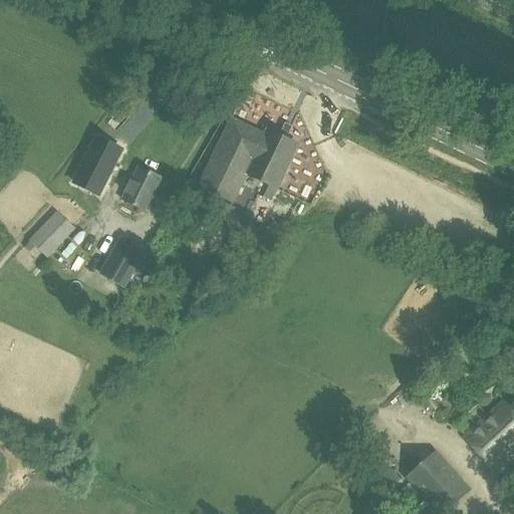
[(267,117),(272,105),(258,99),(253,110),(267,117)]
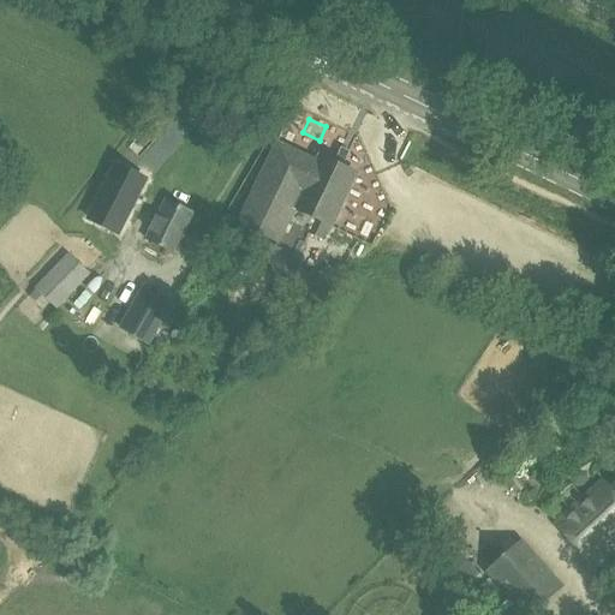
[(330,225),(354,173),(318,156),(317,160),(276,141),(248,202),(243,199),(236,213),(242,215),(238,222),(279,242),(276,246),(293,254),(304,231),(321,238),(328,224),(330,225)]
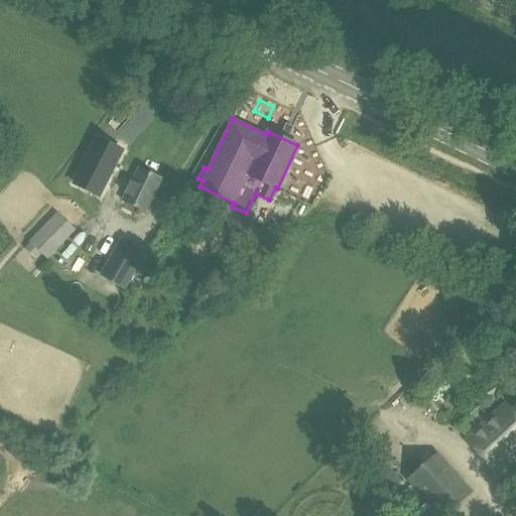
[(99,197),(122,151),(97,138),(74,183),(99,197)]
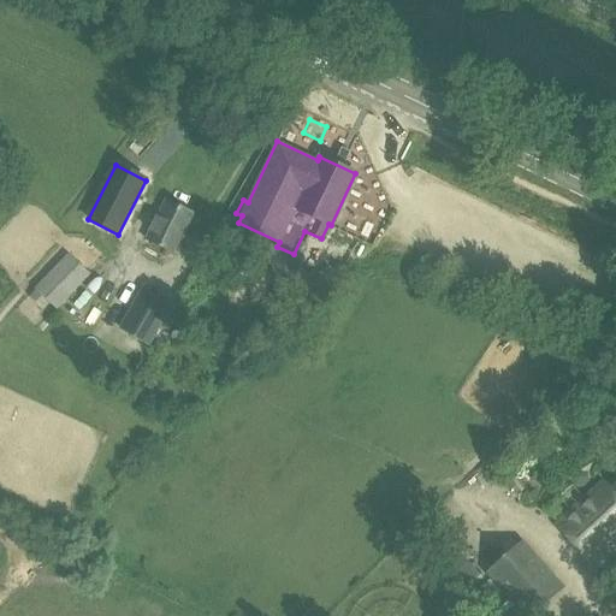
[(345,237),(331,249),(339,260),(354,248),(345,237)]
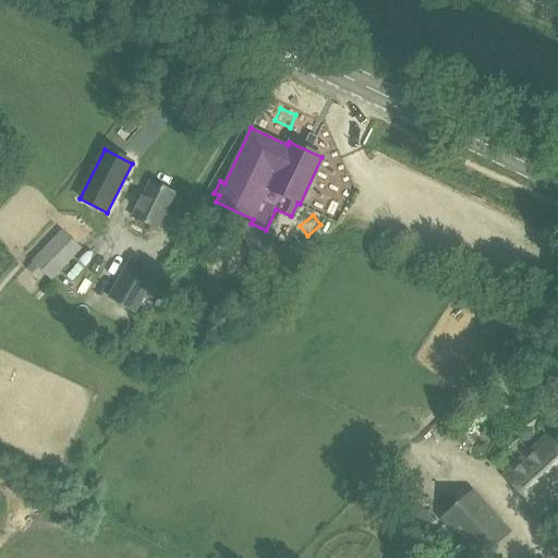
[(50,280),(82,247),(60,228),(29,261),(50,280)]
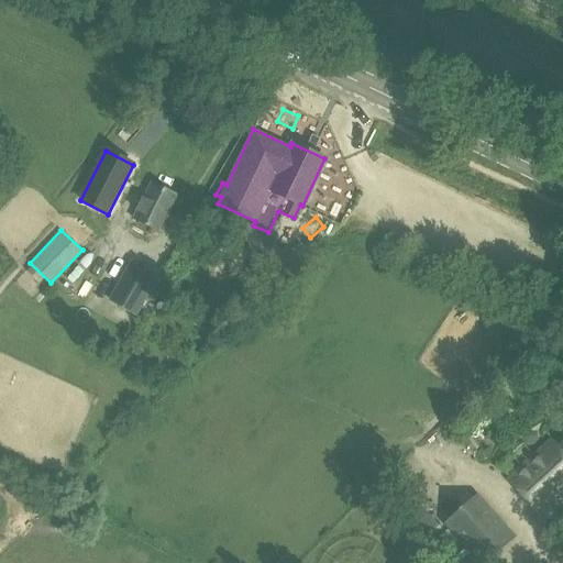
[(134,316),(157,275),(134,262),(110,302),(134,316)]
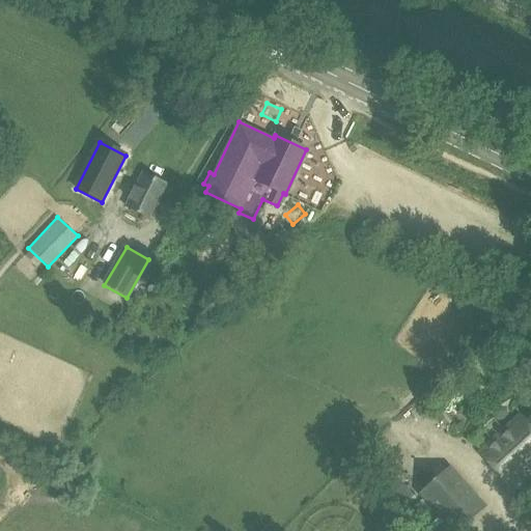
[(524,295),(528,284),(513,278),(508,288),(524,295)]
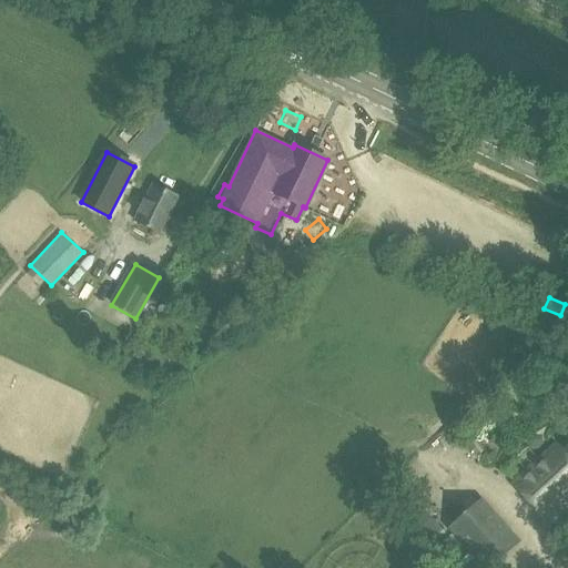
[(545,518),(567,495),(567,460),(553,445),(511,484),(545,518)]
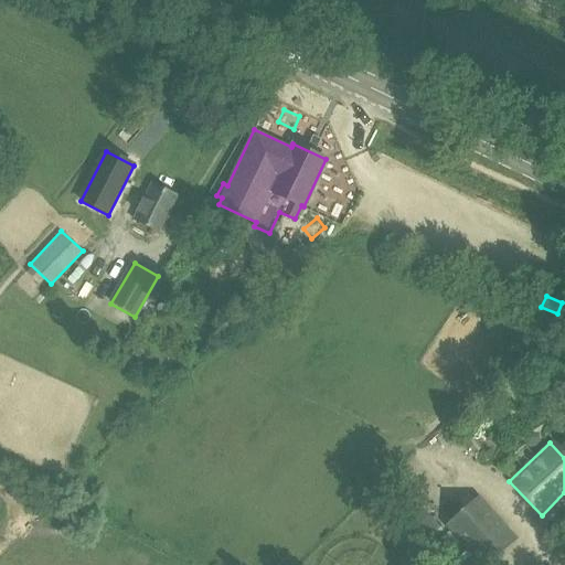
[(481,564),(487,564),(518,536),(479,494),(444,524),(448,531),(481,564)]
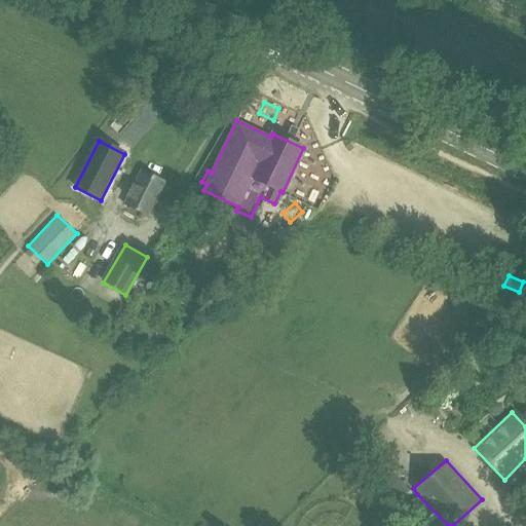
[(384,518),(412,493),(397,475),(369,499),(384,518)]
